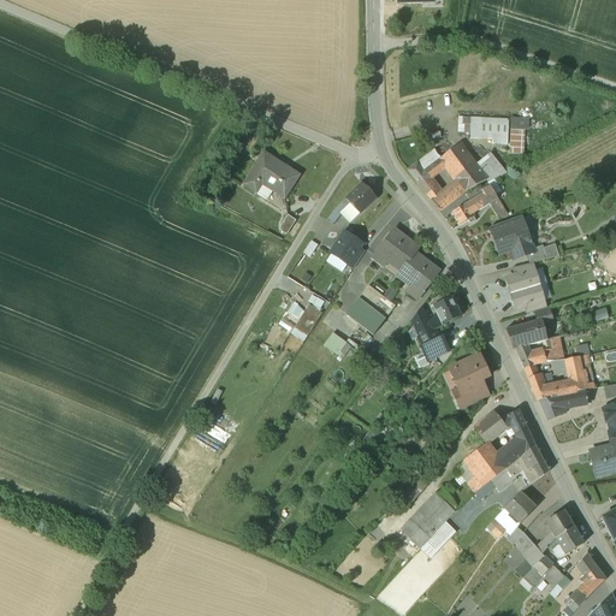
[(471,137),(495,138),(495,143),(507,144),(508,117),(458,116),(458,132),(471,132),(471,137)]
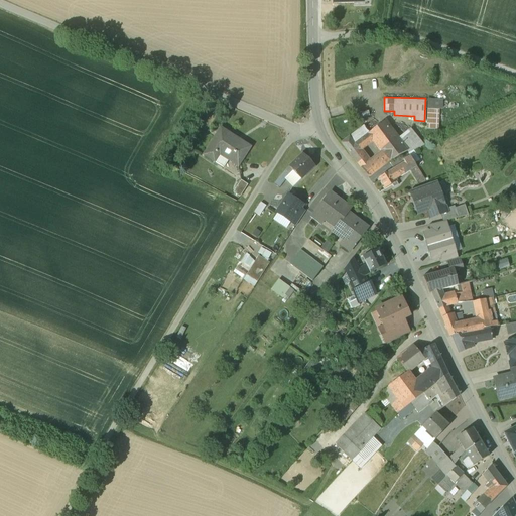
[(442,99),(429,98),(426,129),(437,130),(438,108),(442,108),(442,99)]
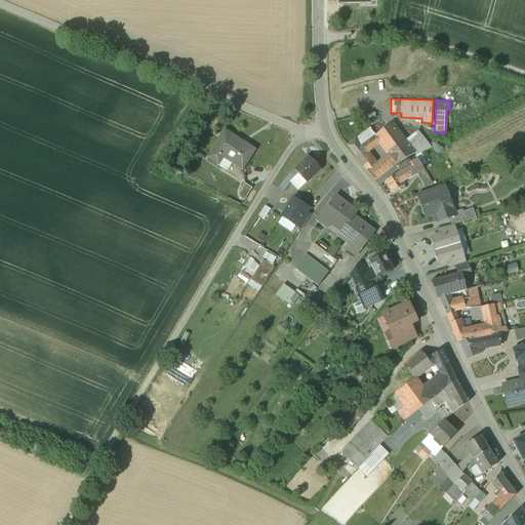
[(379,143),(384,148),(399,135),(390,124),(371,138),(360,147),(363,151),(355,156),(363,166),(371,159),(366,153),(379,143)]
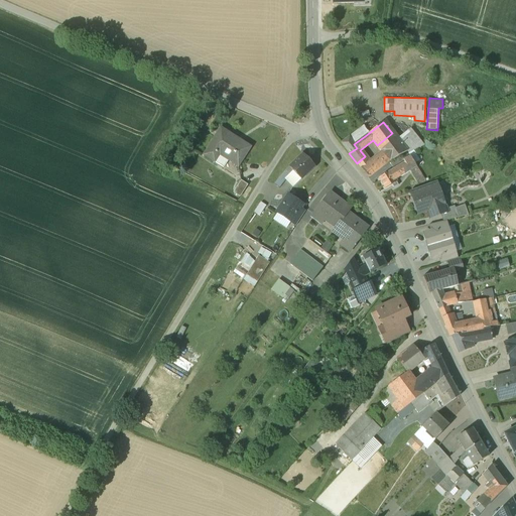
[(339,139),(349,153),(357,148),(354,144),(365,136),(357,126),(339,139)]
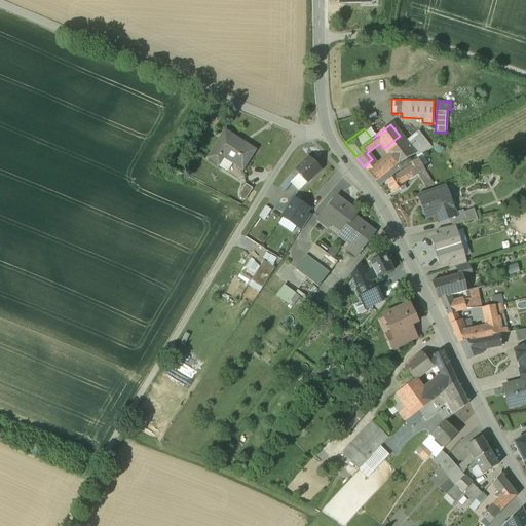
[(408,139),(419,152),(433,146),(419,129),(408,139)]
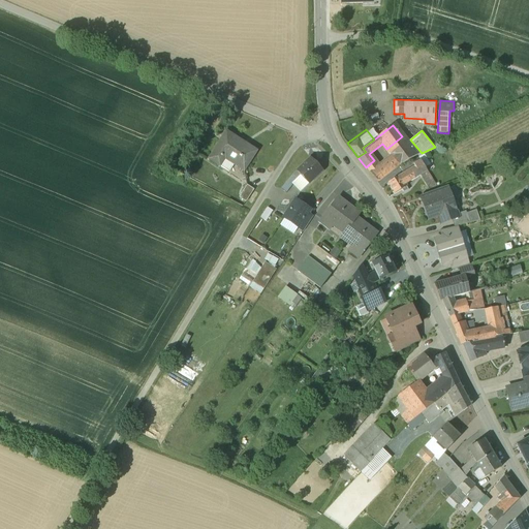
[(245,169),(256,151),(226,132),(209,159),(229,172),(235,163),(245,169)]
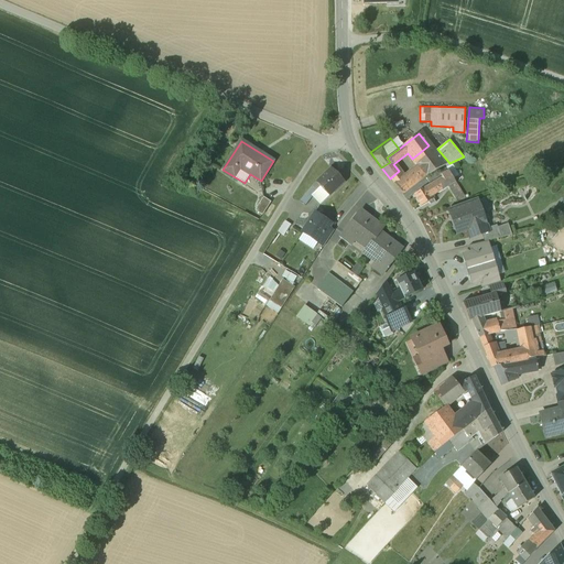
[(429,145),(412,159),(418,166),(416,166),(424,176),(445,165),(434,152),(429,145)]
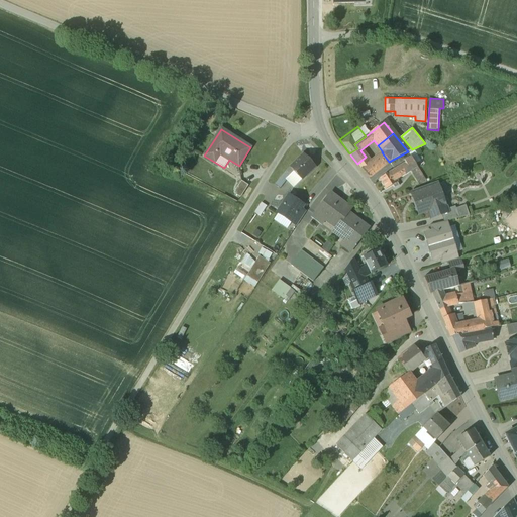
[(401,136),(398,139),(408,151),(412,149),(401,136)]
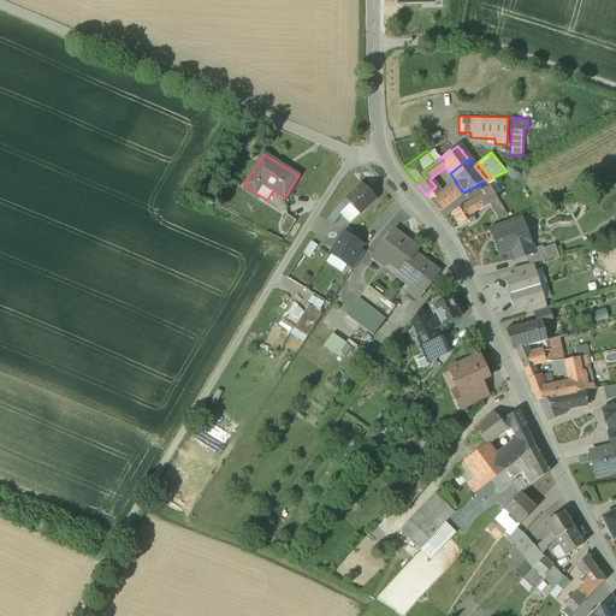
[(440,194),(436,187),(426,195),(440,213),(463,193),(455,182),(440,194)]
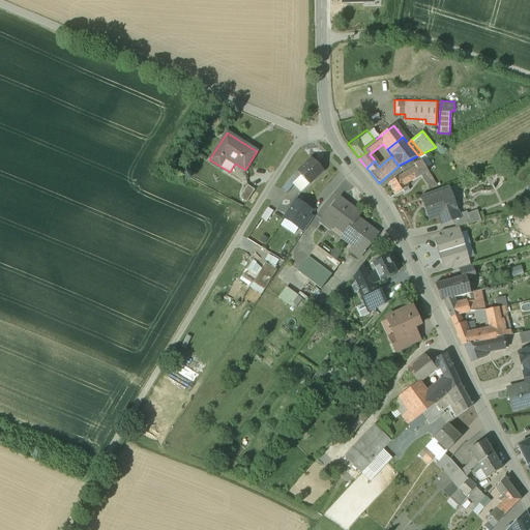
[(323,171),(311,158),(297,171),(310,184),(323,171)]
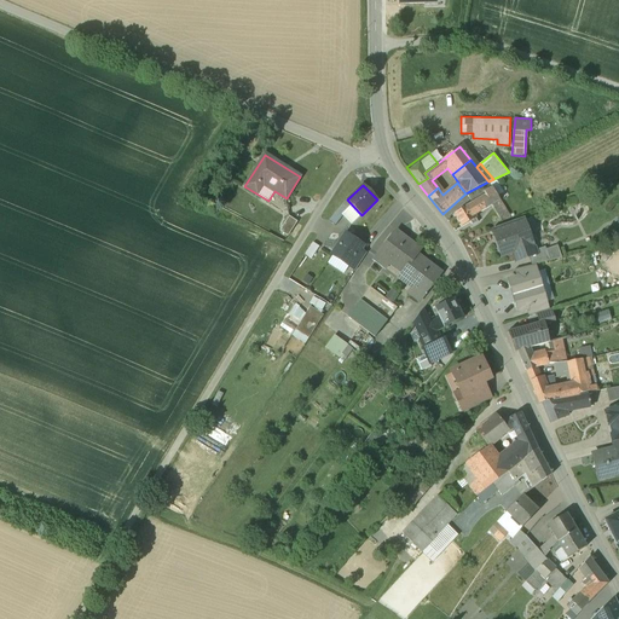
[(489,185),(480,189),(485,196),(486,196),(492,206),(491,206),(501,221),(510,218),(489,185)]
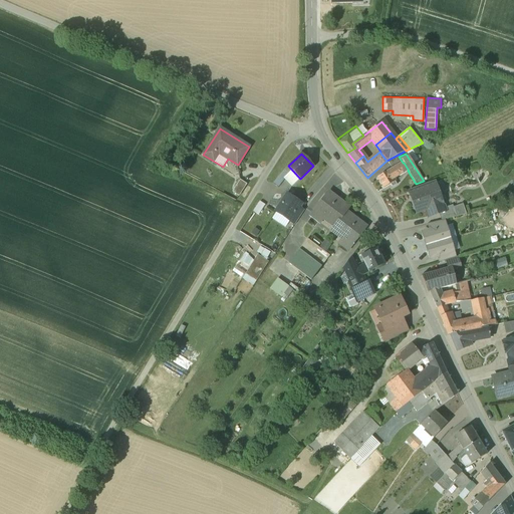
[(399,157),(389,163),(393,170),(403,163),(399,157)]
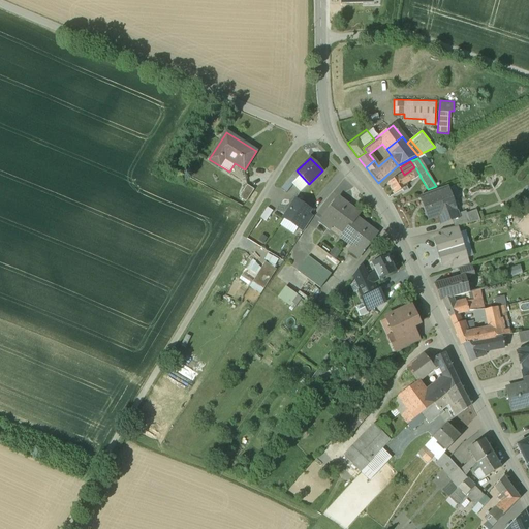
[(404,175),(400,177),(400,176),(387,183),(395,193),(401,190),(403,193),(408,190),(405,185),(419,176),(421,176),(415,167),(414,167),(404,175)]
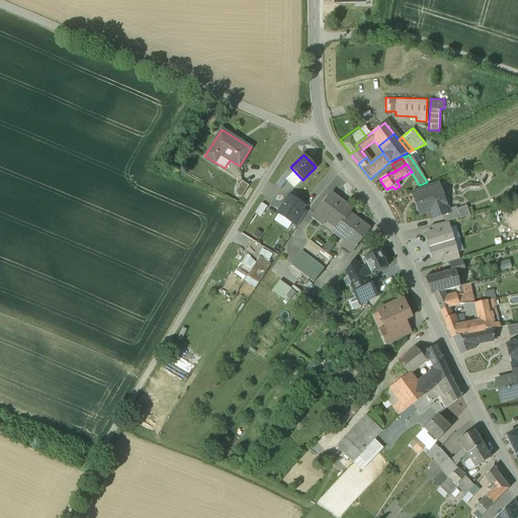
[(303,180),(290,167),(286,171),(283,174),(288,178),(287,180),(294,187),(303,180)]
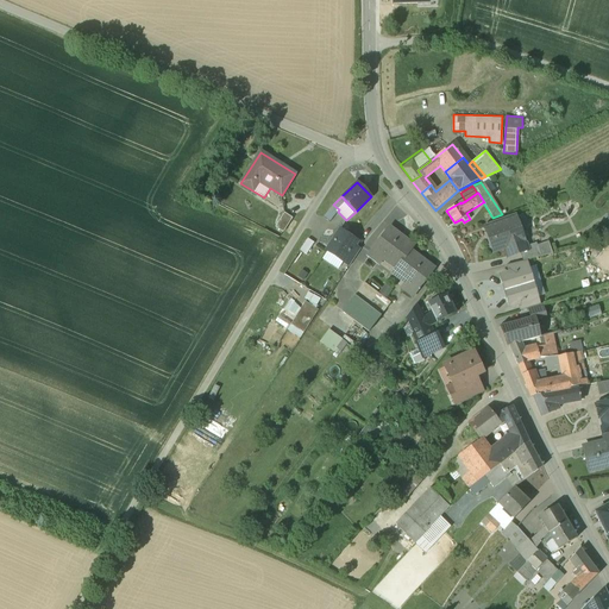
[(333,205),(324,218),(330,223),(338,212),(339,209),(333,205)]
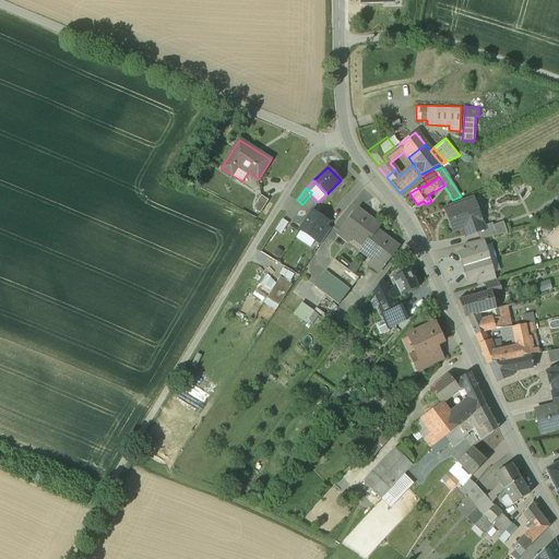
[(261,195),(253,209),(260,213),(268,200),(261,195)]
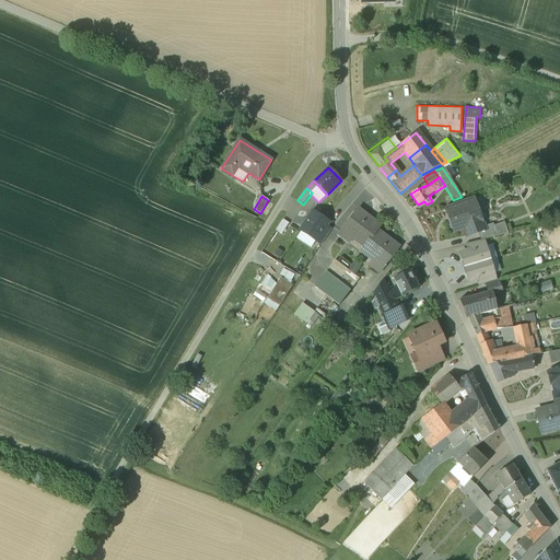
[(474,200),(445,210),(453,233),(465,229),(467,237),(478,233),(485,231),(485,230),(474,200)]
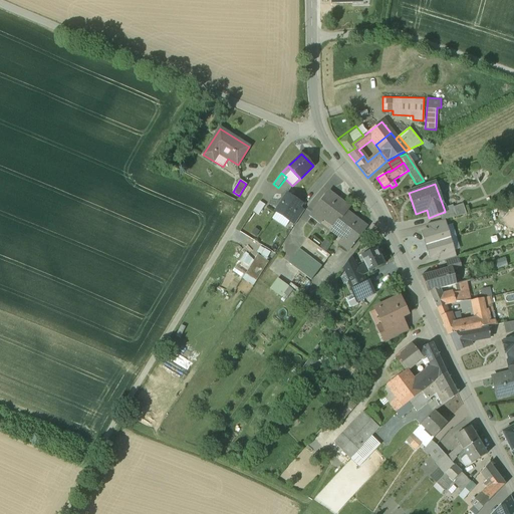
[(348,207),(329,192),(311,216),(320,223),(323,219),(333,227),(346,211),(348,207)]
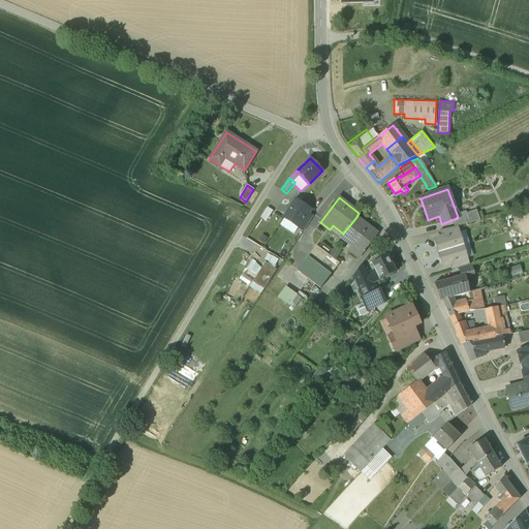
[(310,210),(296,200),(283,218),(299,227),(299,226),(306,217),(310,210)]
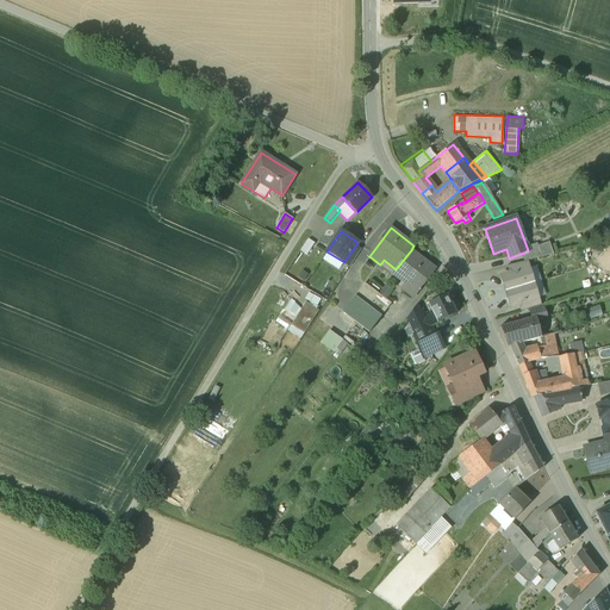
[(309,240),(300,250),(306,255),(315,243),(309,240)]
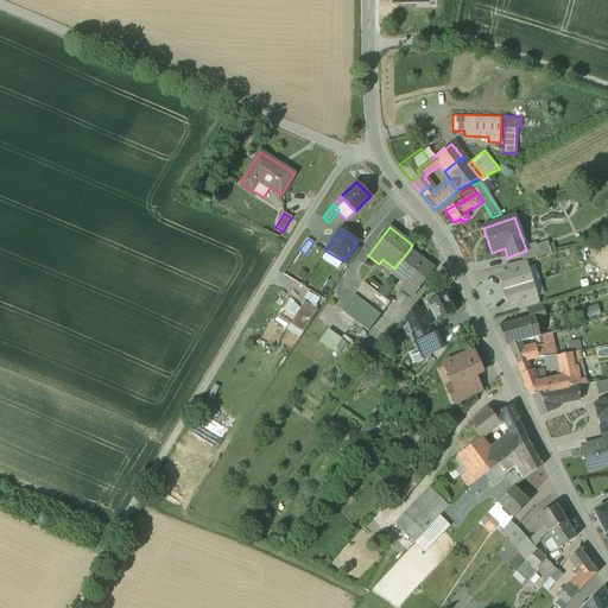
[(545,242),(536,246),(540,257),(550,254),(545,242)]
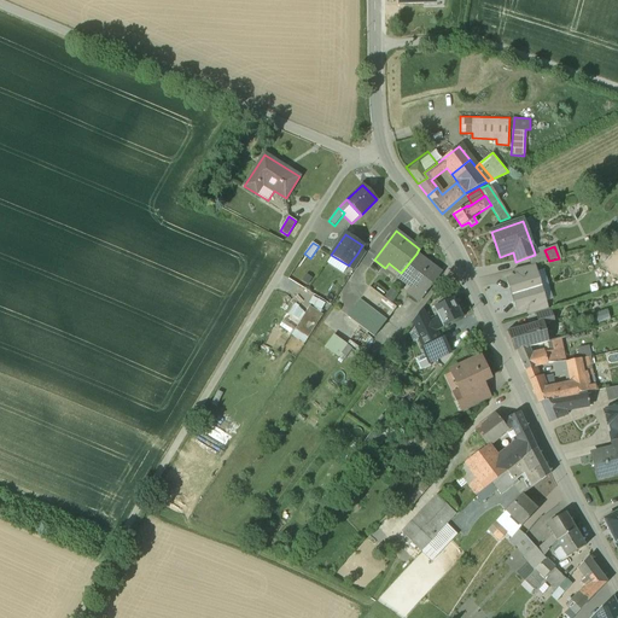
[(535,255),(528,257),(531,266),(532,264),(549,261),(544,250),(535,254),(535,255)]
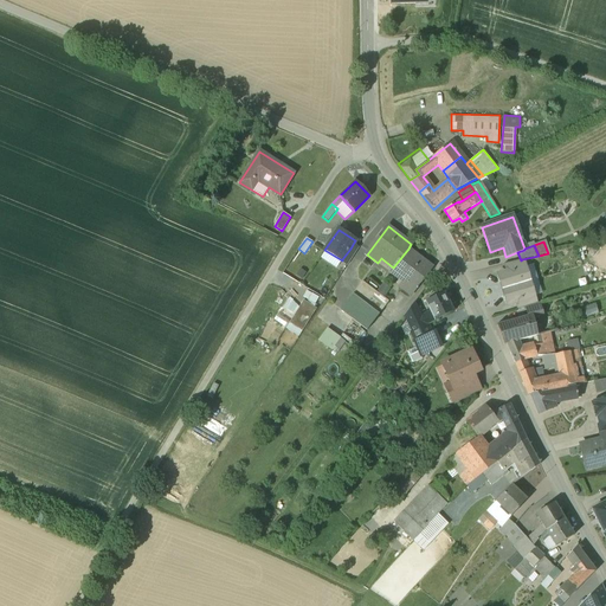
[(356,252),(350,249),(342,259),(348,264),(356,252)]
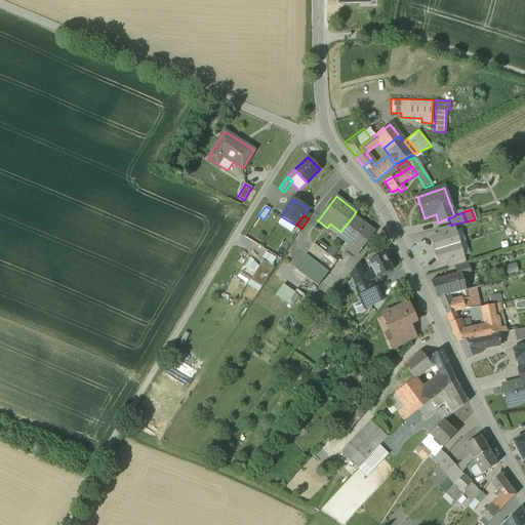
[(374,232),(354,215),(340,232),(338,236),(350,244),(347,248),(357,255),(374,232)]
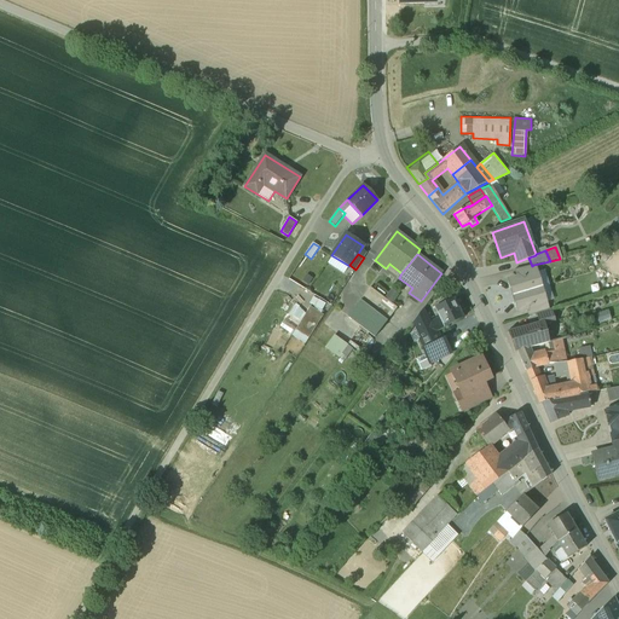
[(532,266),(515,270),(518,278),(536,272),(533,265),(532,266)]
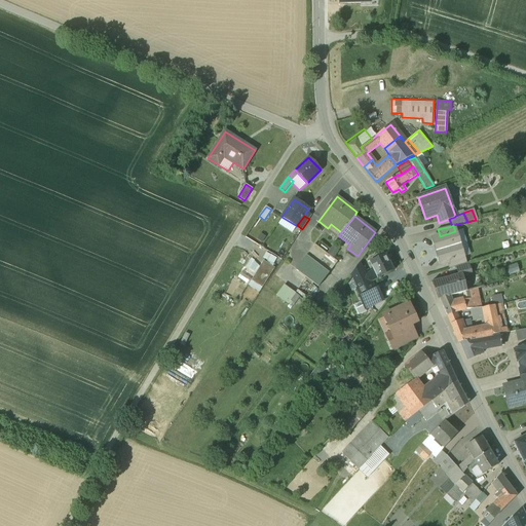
[(440,236),(431,238),(436,252),(459,245),(455,231),(440,236)]
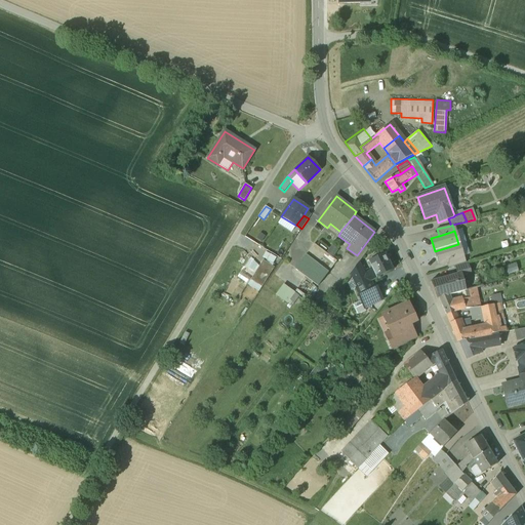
[(325,252),(314,244),(306,255),(317,264),(325,252)]
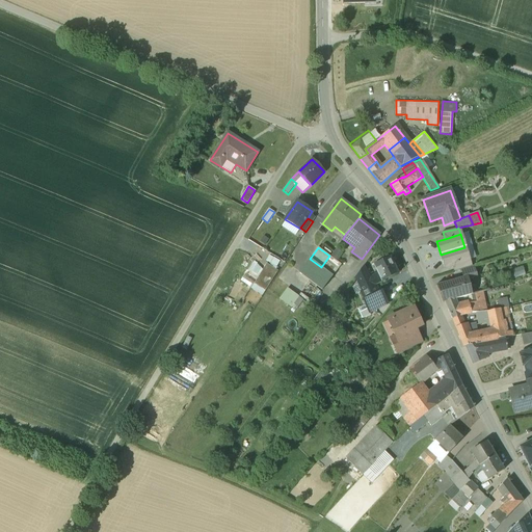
[(464,247),(441,255),(445,267),(453,265),(469,260),(464,247)]
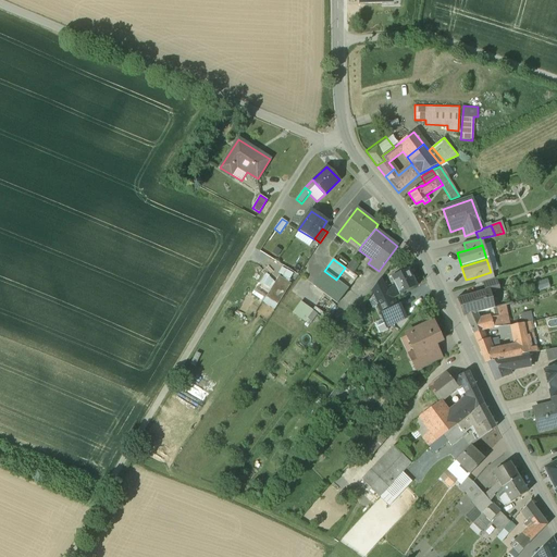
[(357,268),(350,262),(347,268),(354,272),(357,268)]
